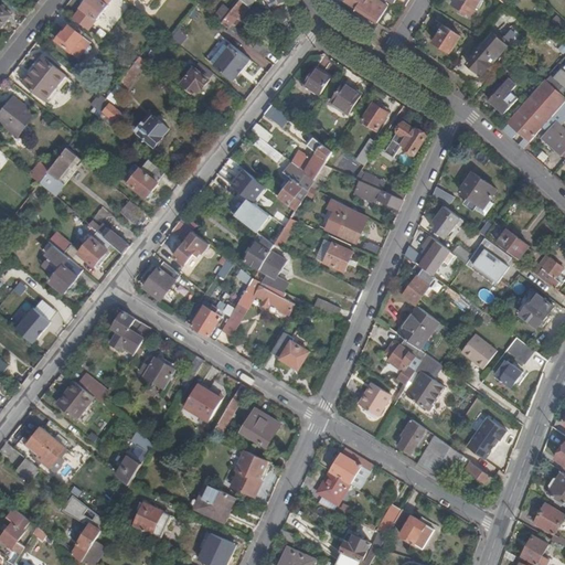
[(108,6),(107,4),(102,0),(87,0),(82,8),(97,20),(108,6)]
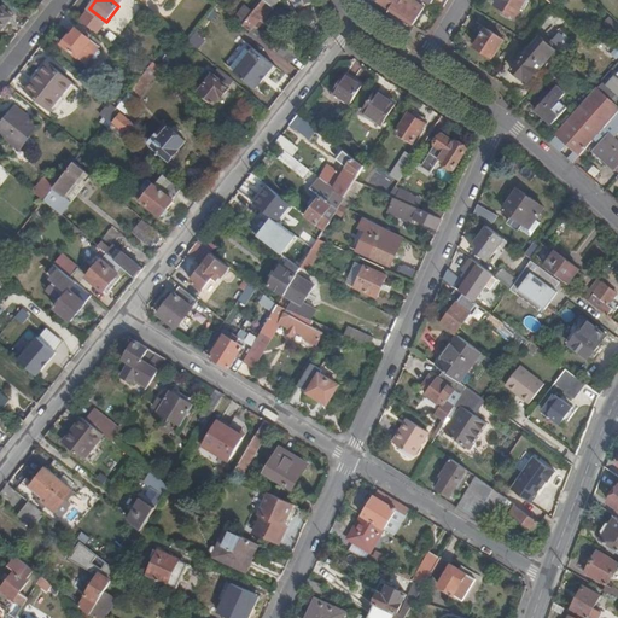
[(263,0),(255,12),(244,25),(251,31),(261,18),(263,19),(274,7),(280,0),(263,0)]
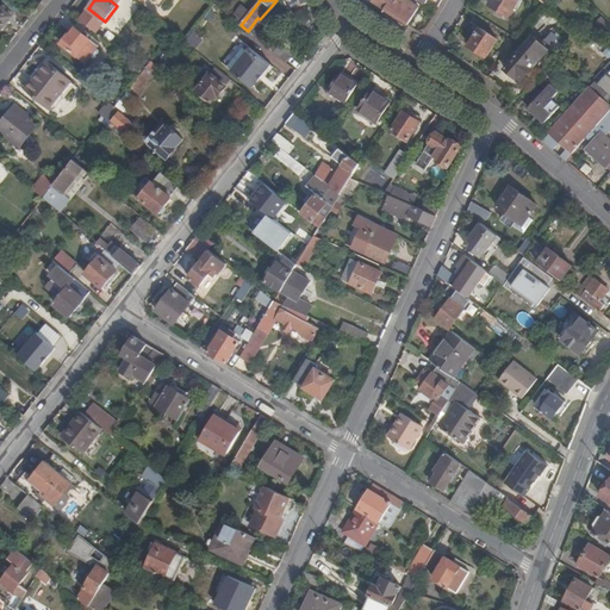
[(373,0),(373,1),(409,24),(419,6),(409,0),(373,0)]
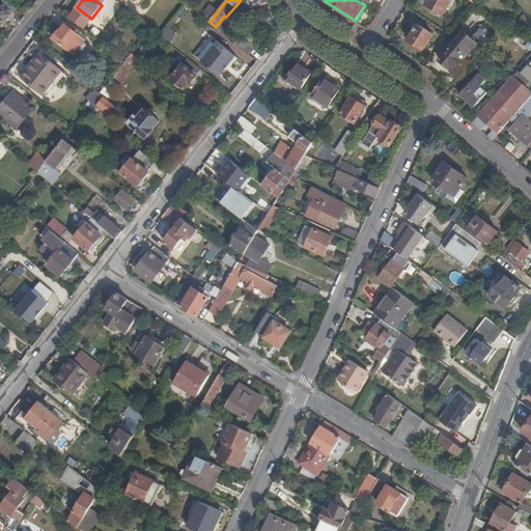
[(443,14),(451,0),(428,0),(426,4),(443,14)]
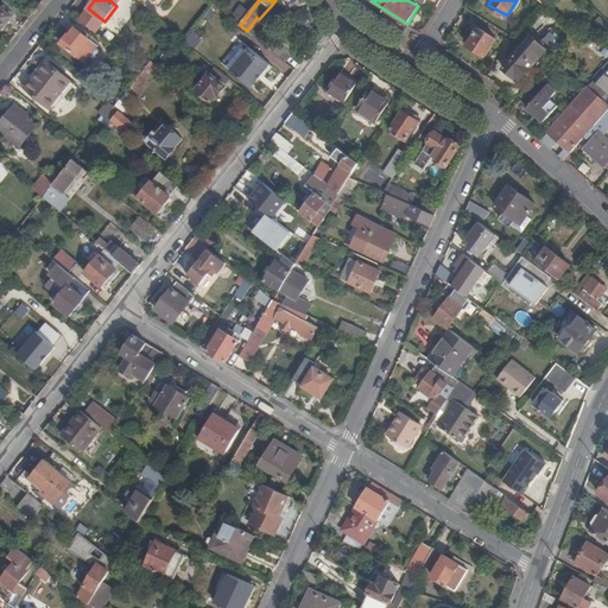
[(240,25),(251,12),(242,6),(232,18),(240,25)]
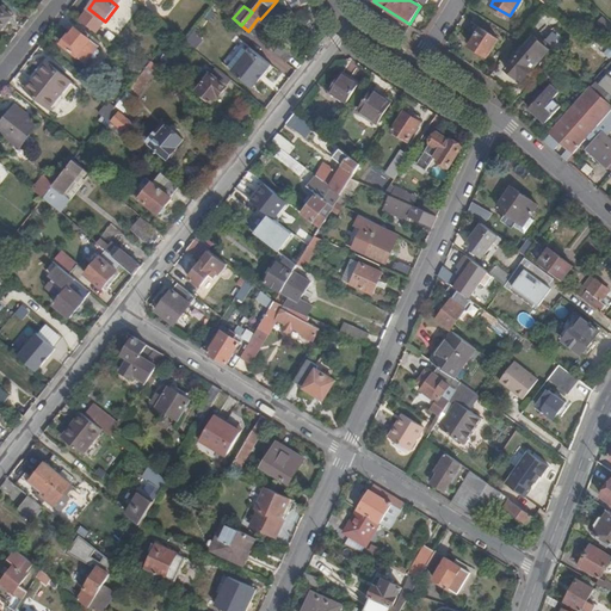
[(0,32),(12,17),(0,7),(0,32)]
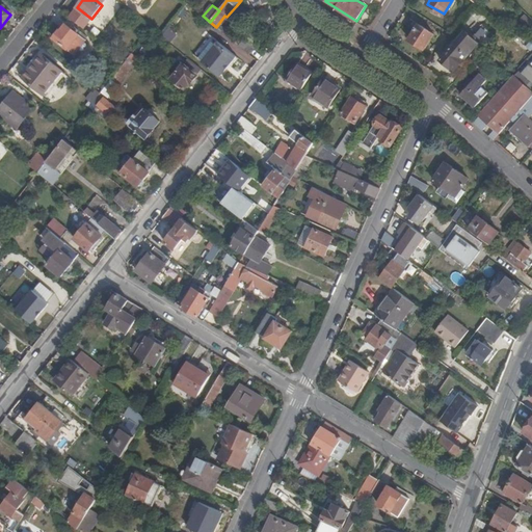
[(531,20),(525,14),(519,20),(531,31),(531,29),(531,20)]
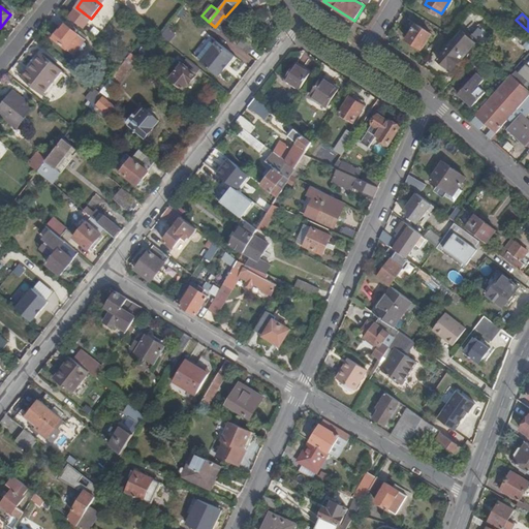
[(423,49),(432,34),(411,21),(407,27),(412,31),(408,38),(409,40),(423,49)]
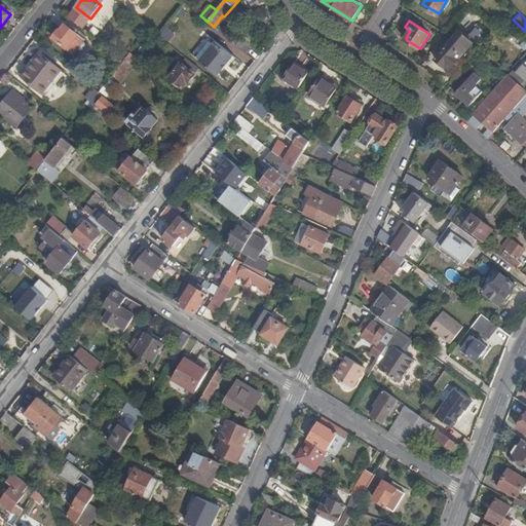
[(60,30),(53,37),(67,48),(79,34),(66,24),(61,31),(60,30)]
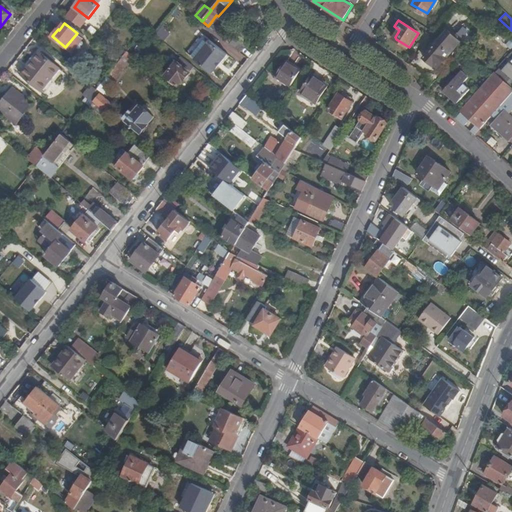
[(217,25),(213,30),(240,52),(245,46),(226,31),(225,32),(217,25)]
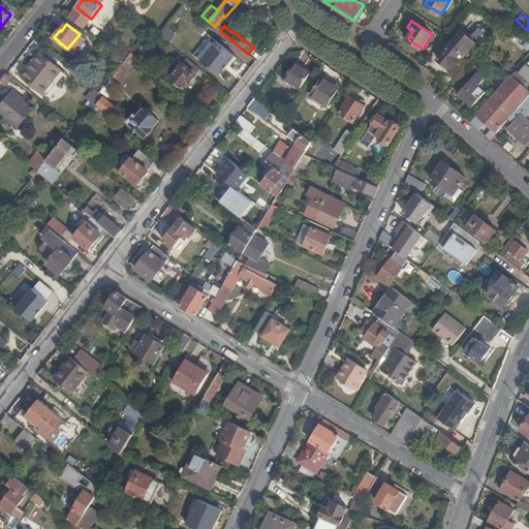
[(448,64),(454,68),(476,41),(464,31),(440,60),(446,66),(448,64)]
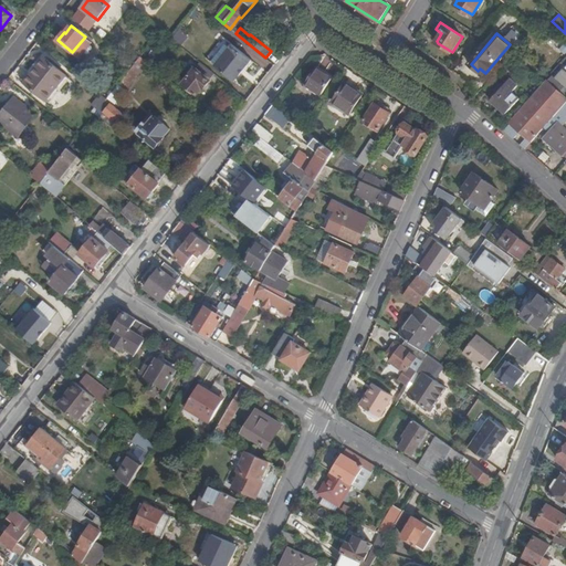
[(234,82),(252,60),(224,39),(208,60),(234,82)]
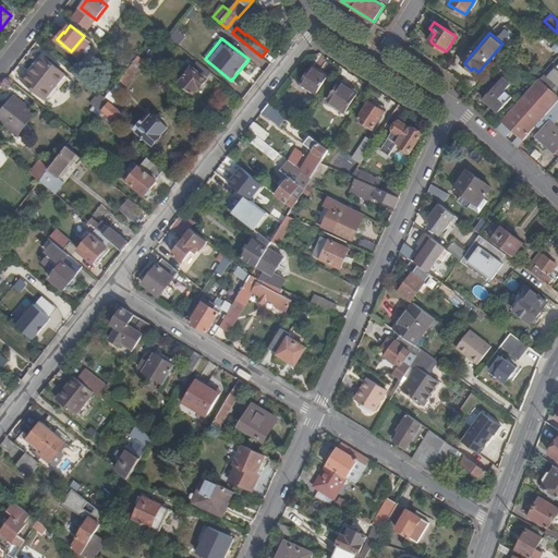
[(134,75),(145,62),(138,56),(132,64),(118,83),(124,88),(134,75)]
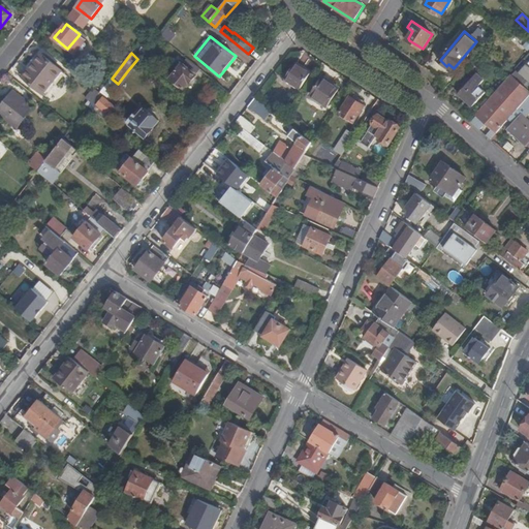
[(42,54),(38,59),(23,76),(43,93),(62,70),(42,54)]
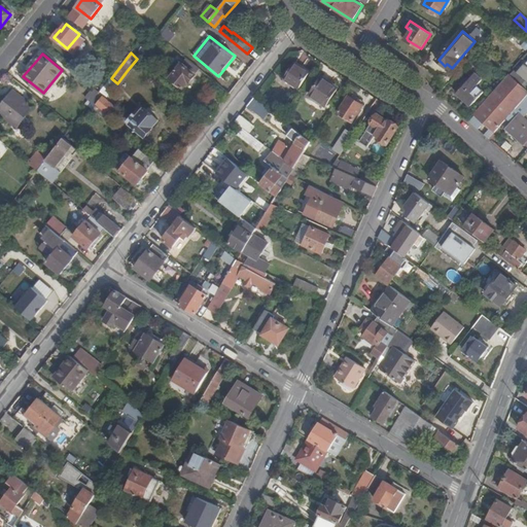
[(237,58),(235,56),(218,76),(221,77),(237,58)]
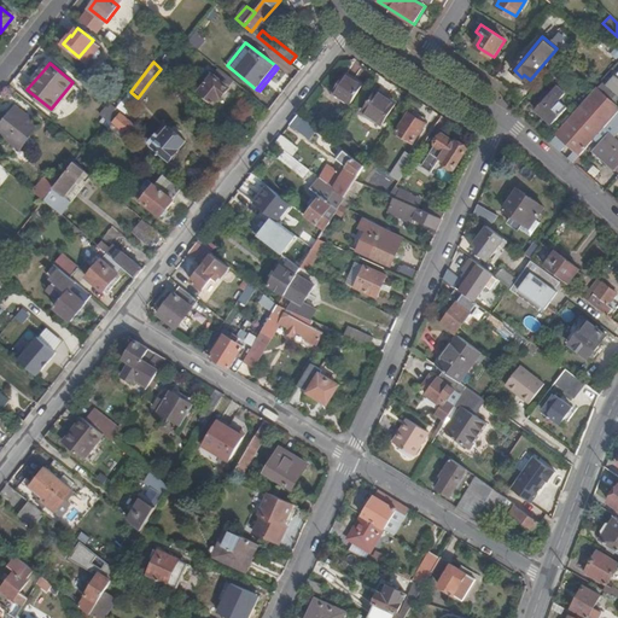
[(27,89),(45,69),(42,66),(25,88),(27,89)]
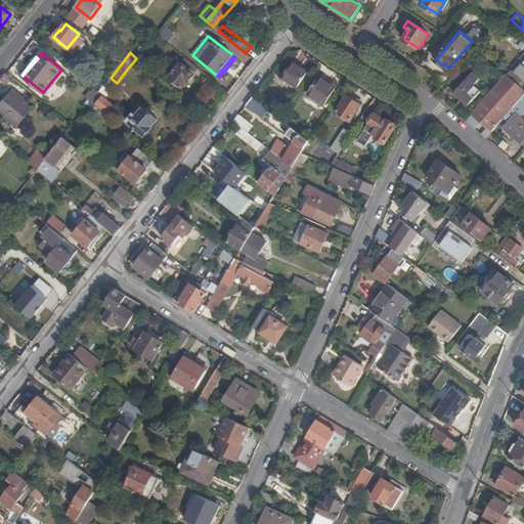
[(189,82),(200,70),(185,58),(171,78),(183,88),(187,82),(189,82)]
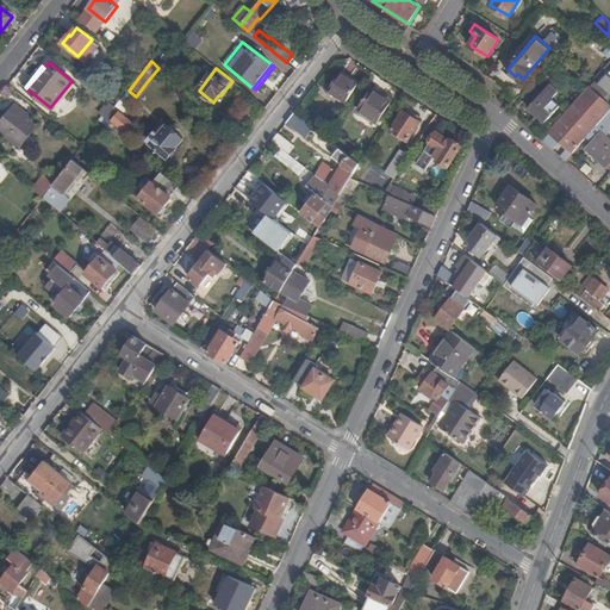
[(347,103),(359,83),(341,73),(329,91),(347,103)]
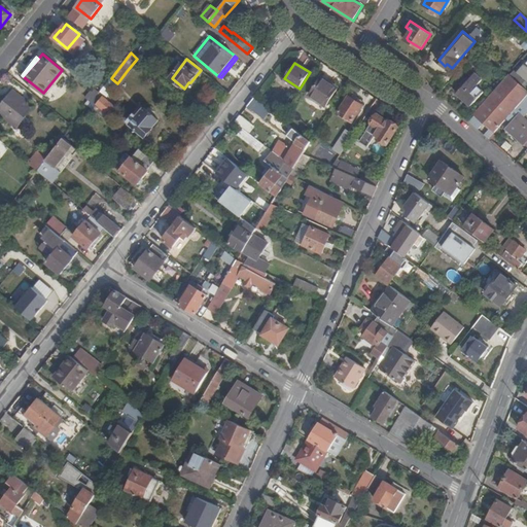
[(485,134),(489,138),(507,117),(526,94),(526,89),(524,86),(526,82),(526,66),(524,63),(512,76),(510,74),(476,113),(473,112),(467,119),(479,129),(484,121),(491,127),(485,134)]
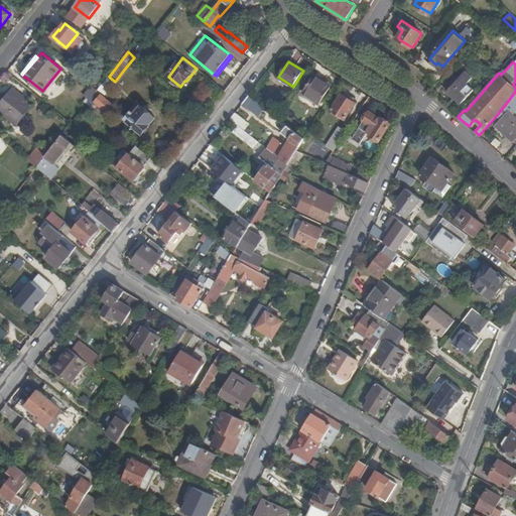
[(63,72),(60,69),(42,91),(45,94),(63,72)]
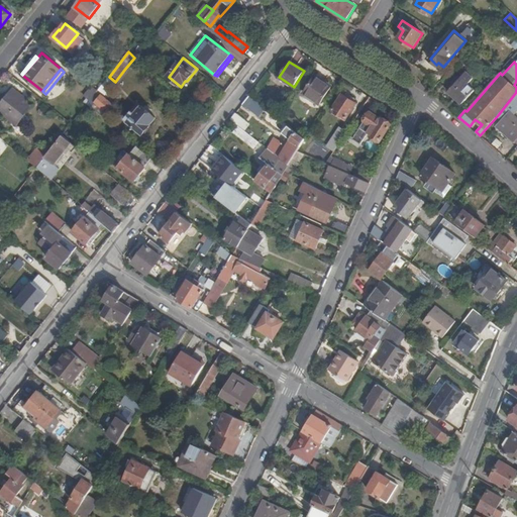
[(105,95),(115,82),(109,77),(99,90),(105,95)]
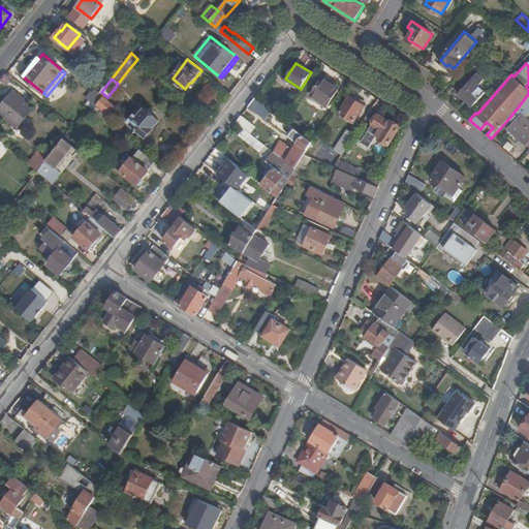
[(327,106),(338,89),(322,79),(310,95),(327,106)]
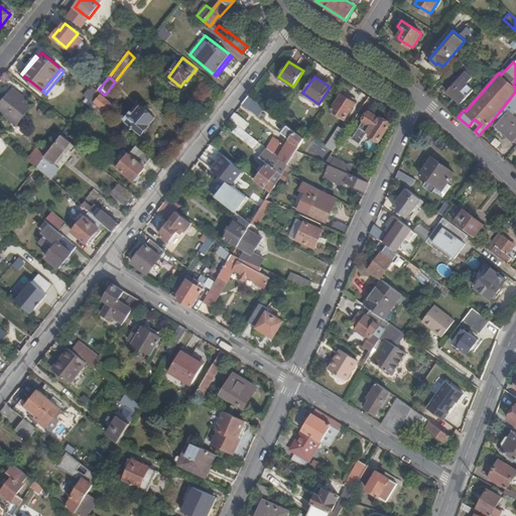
[(461,102),(473,89),(461,79),(448,92),(461,102)]
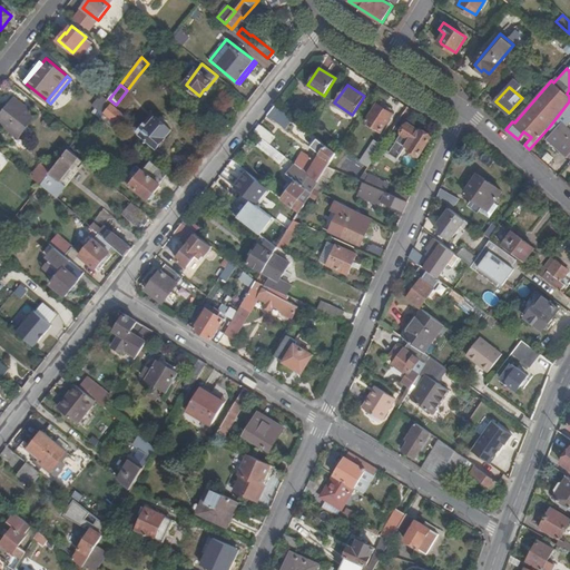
[(100,95),(91,106),(99,111),(108,100),(100,95)]
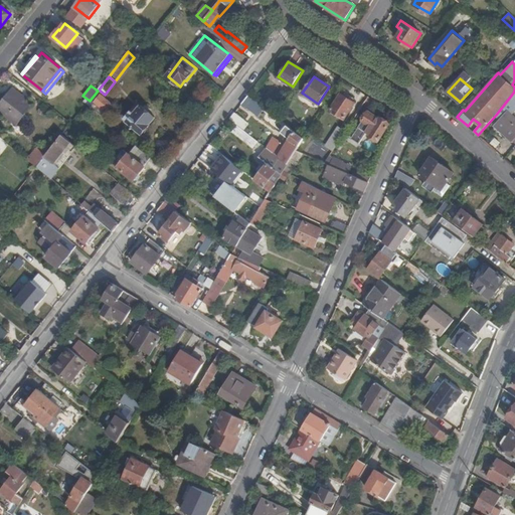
[(32,105),(13,89),(0,104),(0,111),(16,124),(32,105)]
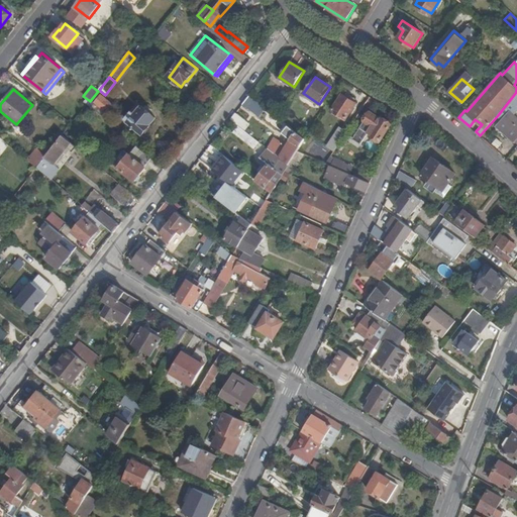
[(516,92),(498,115),(502,119),(498,125),(515,140),(516,137),(516,116),(511,111),(516,104),(516,92)]
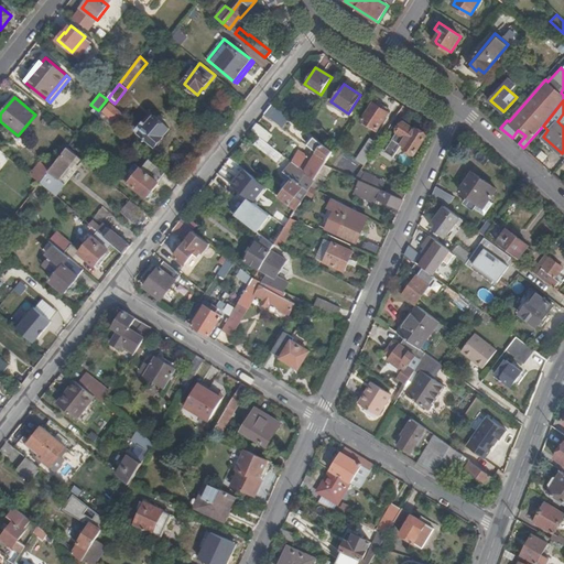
[(272,104),(263,115),(281,128),(289,118),(272,104)]
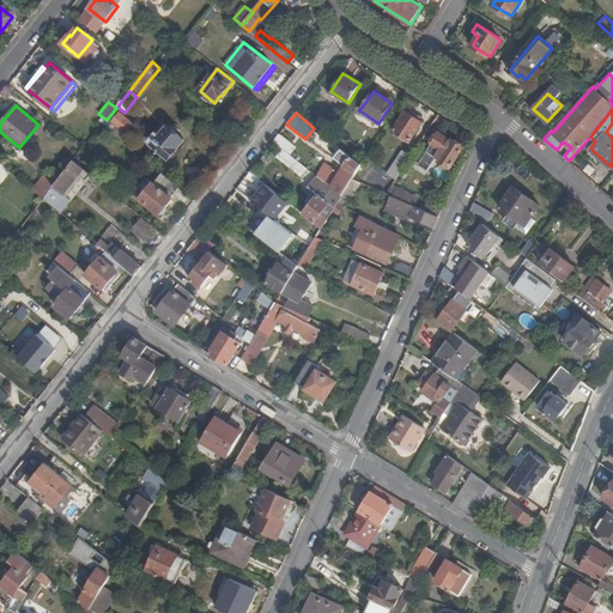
[(410,143),(422,123),(406,113),(394,131),(410,143)]
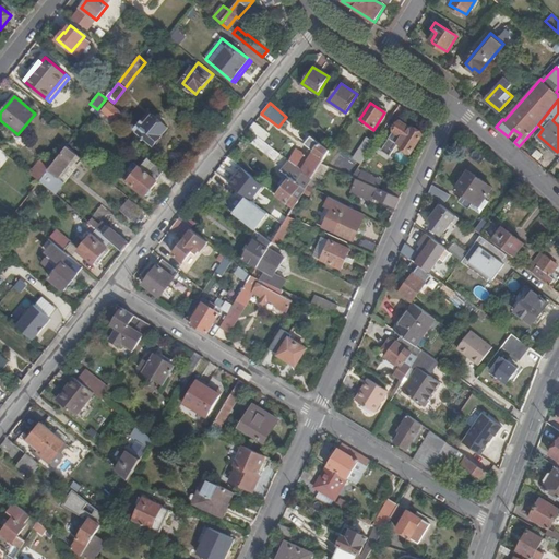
[(110,104),(105,111),(117,121),(122,114),(110,104)]
